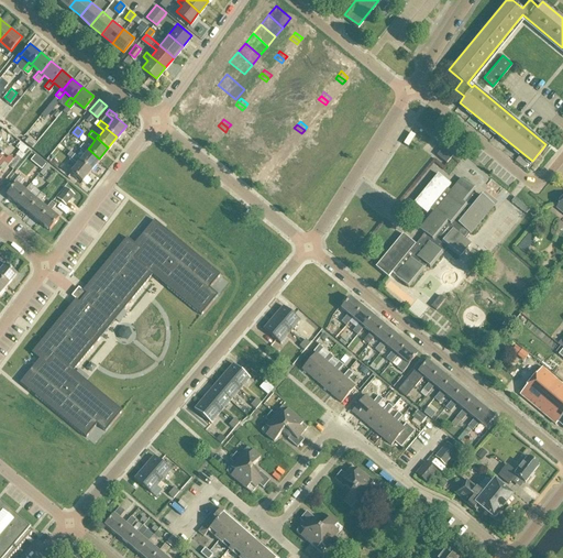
[(338,142),(323,130),(315,139),(330,151),(338,142)]
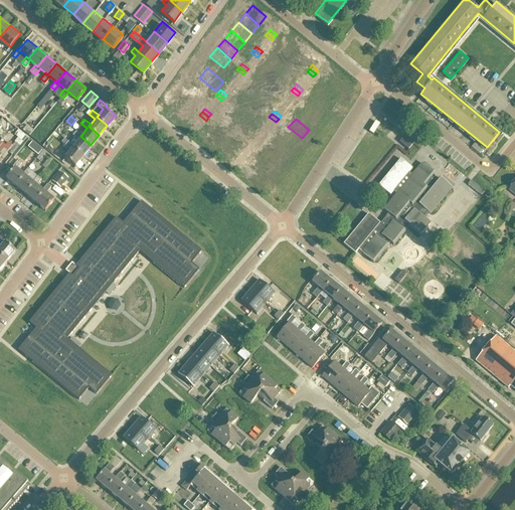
[(302,138),(288,127),(281,136),(295,147),(302,138)]
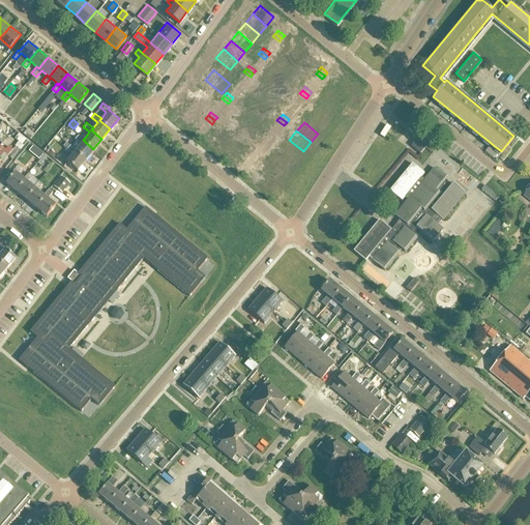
[(274,137),(268,132),(265,135),(272,140),(274,137)]
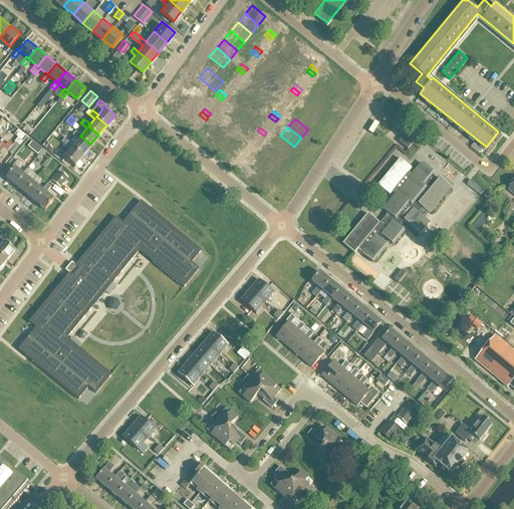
[(82,154),(90,145),(80,136),(82,134),(75,129),(72,133),(78,138),(74,144),(72,146),(82,154)]
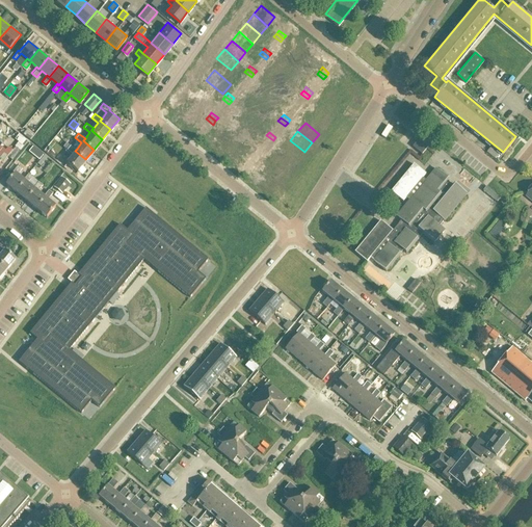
[(273,140),(266,135),(264,138),(270,143),(273,140)]
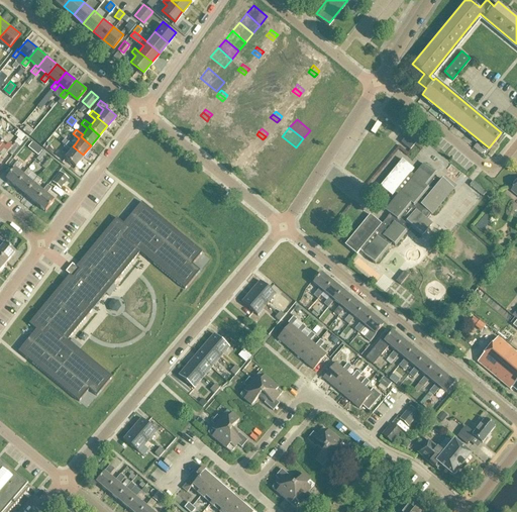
[(407,131),(401,139),(410,147),(416,139),(407,131)]
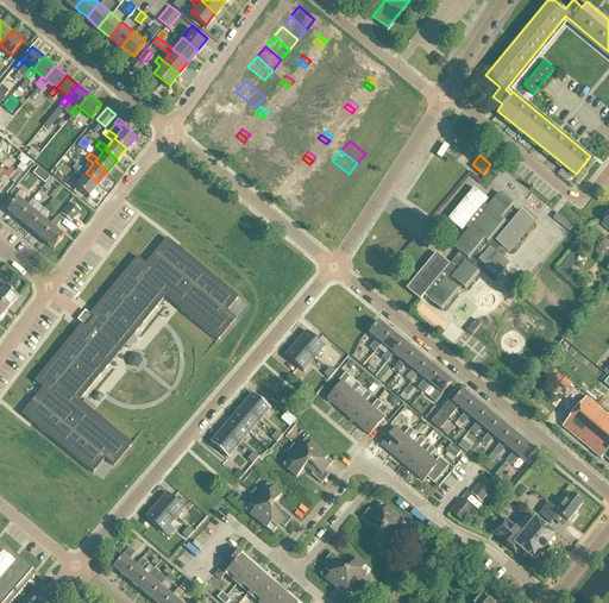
[(349,174),(332,161),(324,170),(340,183),(349,174)]
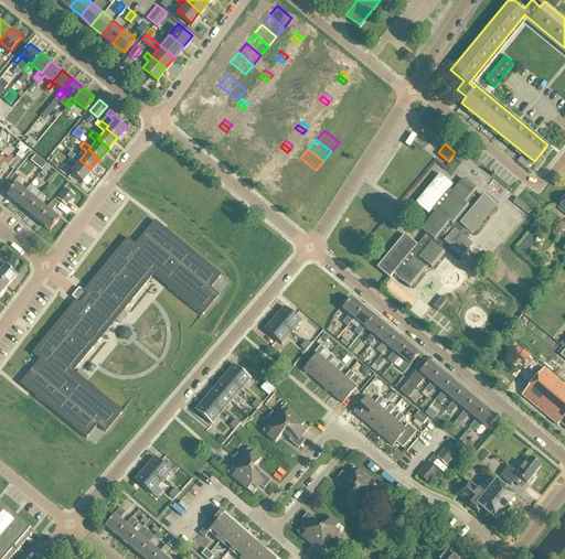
[(77,162),(71,170),(82,180),(91,169),(80,160),(82,158),(74,152),(71,157),(77,162)]
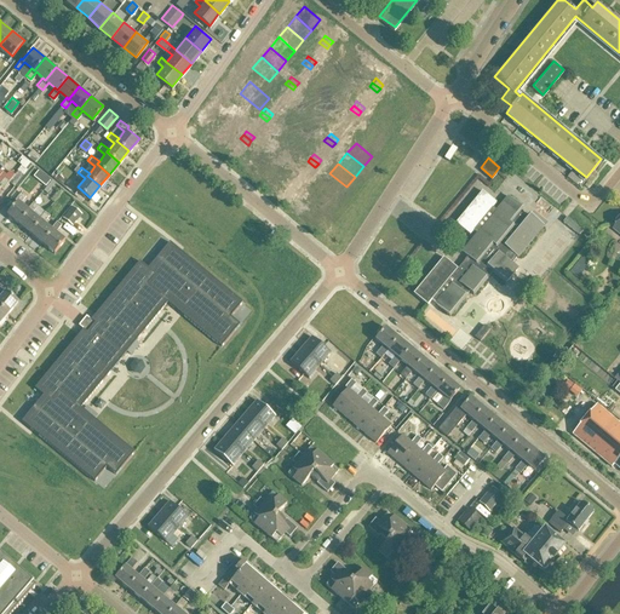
[(346,187),(329,173),(321,184),(338,198),(346,187)]
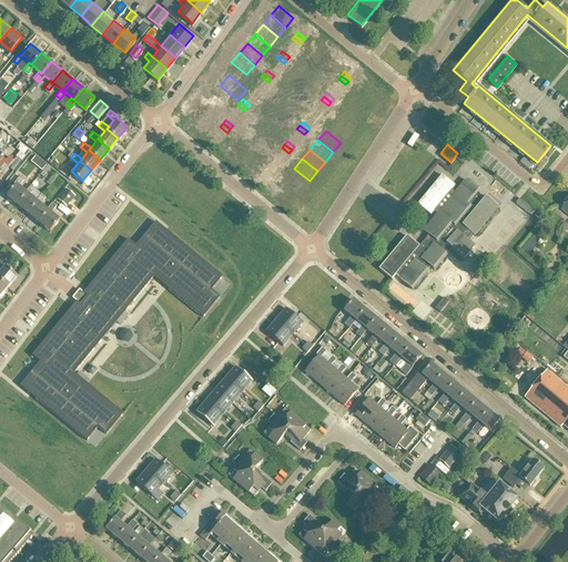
[(279,165),(272,160),(269,163),(276,169),(279,165)]
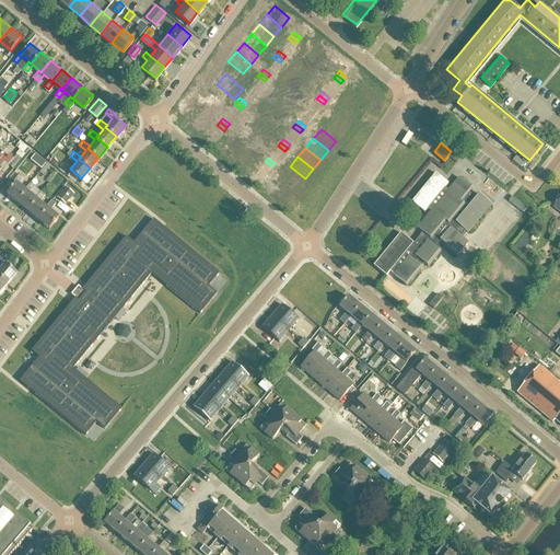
[(272,166),(265,161),(263,164),(269,170),(272,166)]
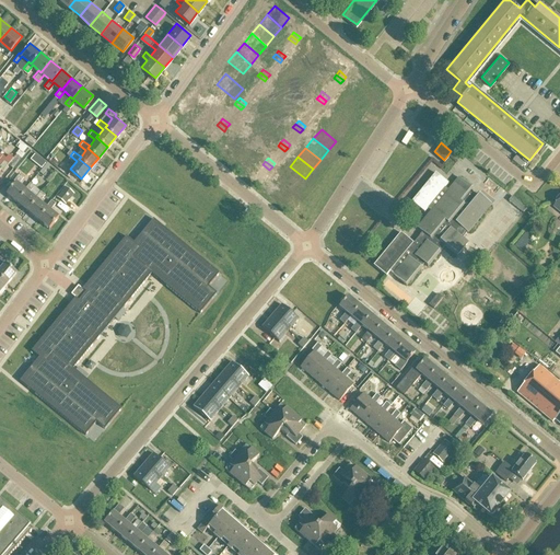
[(305,178),(290,166),(282,175),(298,187),(305,178)]
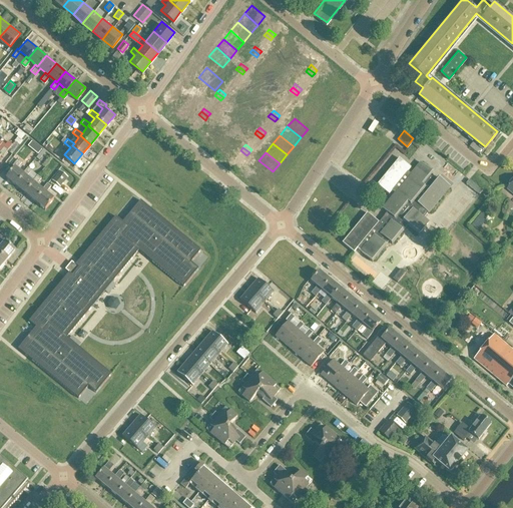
[(419,231),(429,220),(418,211),(423,205),(429,210),(450,184),(439,175),(436,179),(429,173),(432,169),(420,160),(411,172),(407,169),(410,165),(399,155),(377,182),(388,191),(392,187),(395,190),(382,206),(389,211),(386,214),(385,213),(379,220),(367,210),(342,240),(353,249),(357,245),(361,248),(361,249),(372,259),(389,238),(392,241),(408,222),(419,231)]
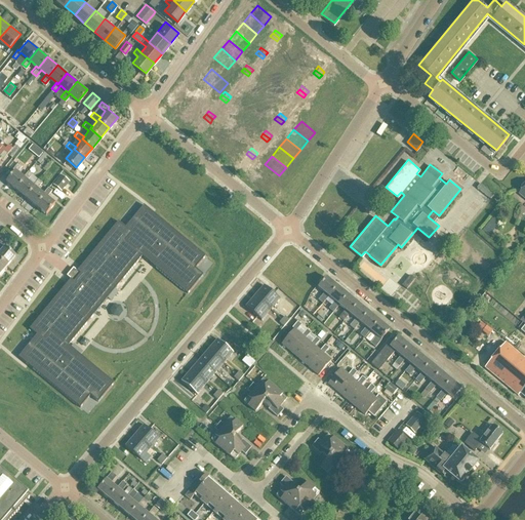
[(25,176),(23,175),(16,170),(23,164),(17,161),(13,167),(14,168),(5,178),(15,187),(25,176)]
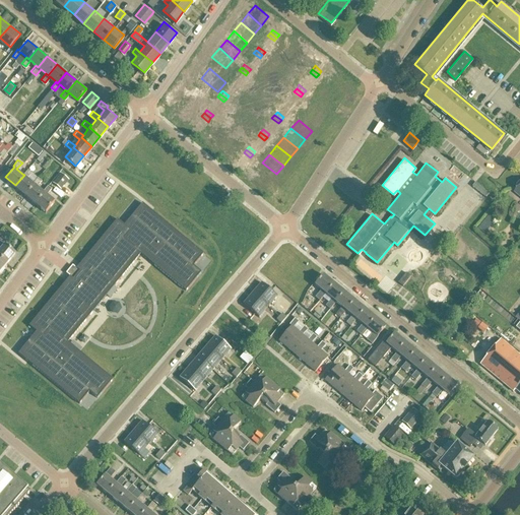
[(276,174),(262,163),(255,172),(269,183),(276,174)]
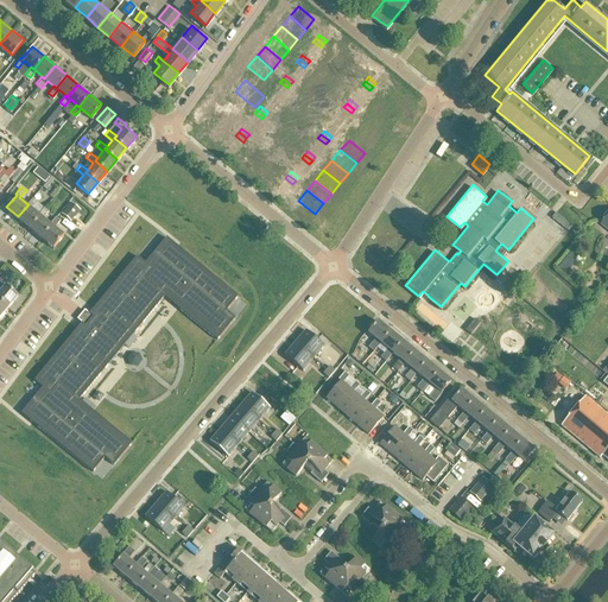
[(38,213),(31,207),(37,200),(32,196),(26,203),(29,204),(18,216),(30,226),(39,214),(38,213)]
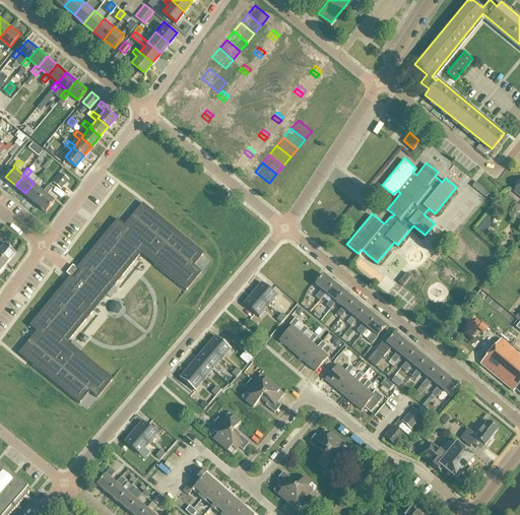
[(62,186),(69,177),(61,170),(53,180),(62,186)]
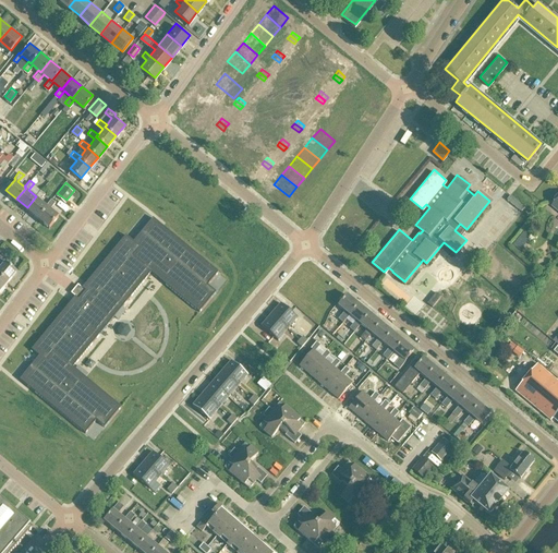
[(47,205),(46,204),(39,199),(45,192),(40,188),(35,195),(36,196),(27,207),(38,216),(47,205)]
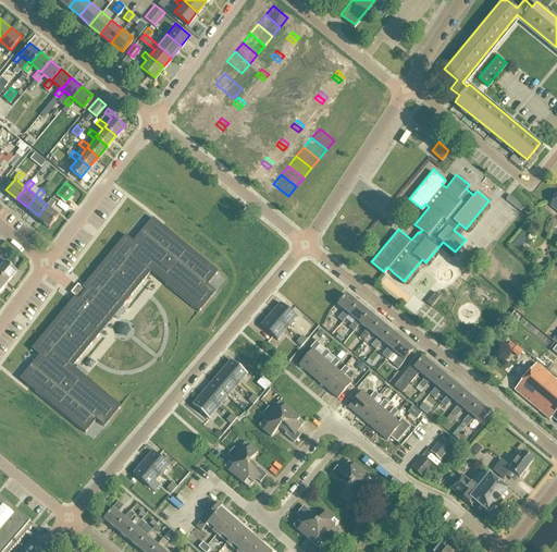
[(520,208),(523,205),(509,193),(506,197),(520,208)]
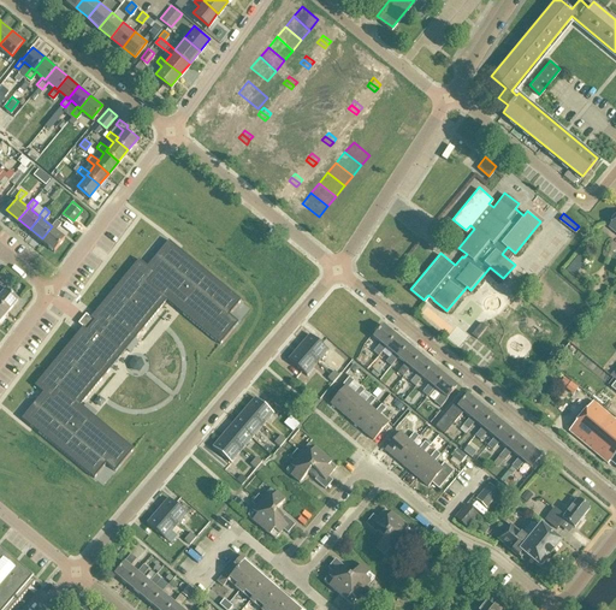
[(55,229),(61,221),(57,218),(51,225),(52,226),(42,238),(53,248),(64,236),(55,229)]
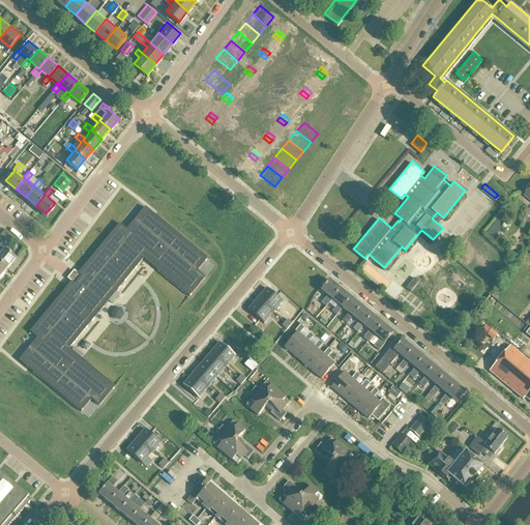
[(207,256),(145,204),(126,227),(119,221),(78,270),(81,273),(75,281),(71,279),(30,328),(37,334),(19,357),(81,409),(91,397),(98,403),(115,383),(69,346),(143,256),(189,294),(205,274),(197,268),(207,256)]
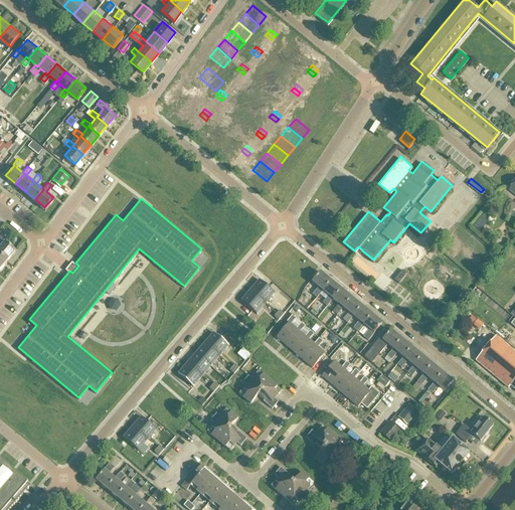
[(486,209),(475,222),(482,227),(492,215),(486,209)]
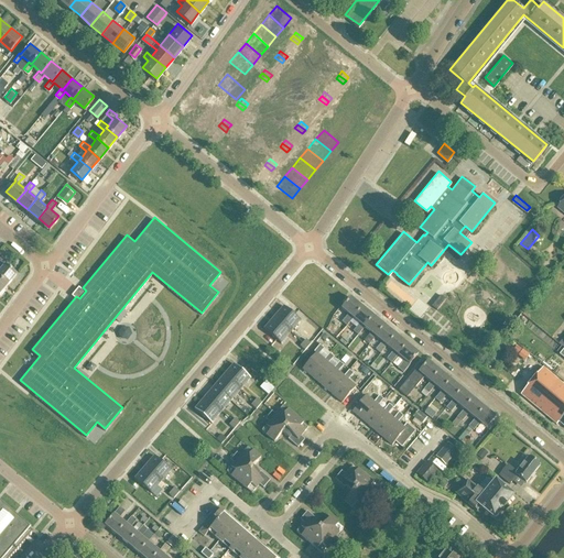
[(0,275),(8,282),(17,272),(6,262),(6,261),(0,255),(0,262),(3,265),(0,267),(0,275)]
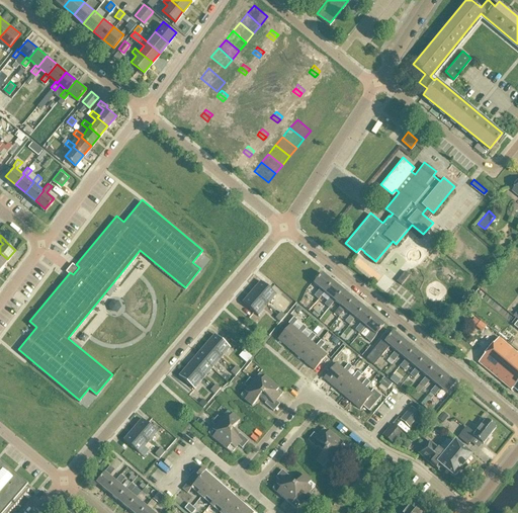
[(401,282),(410,272),(405,269),(397,279),(401,282)]
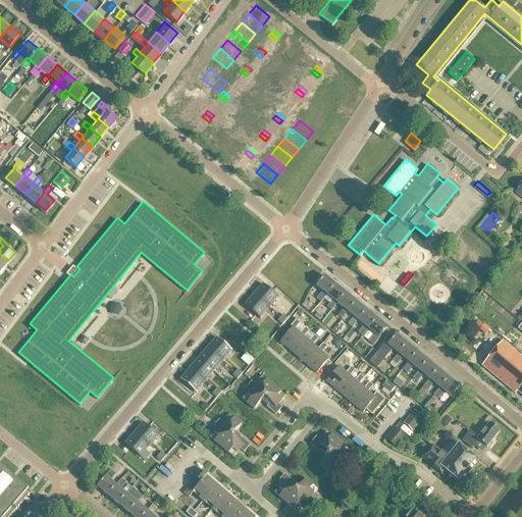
[(324,273),(316,283),(322,289),(316,295),(321,299),(326,292),(335,281),(324,273)]
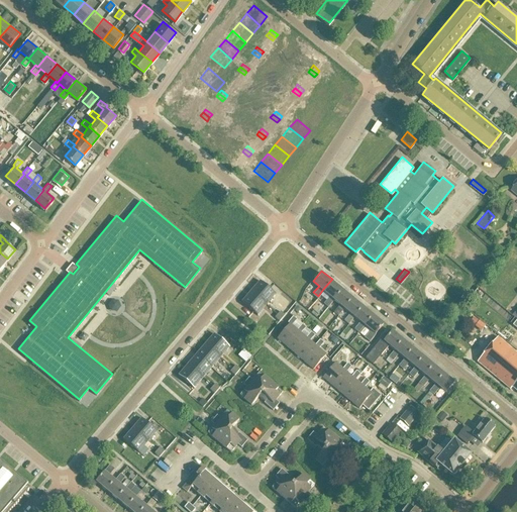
[(260,278),(250,289),(267,302),(276,291),(260,278)]
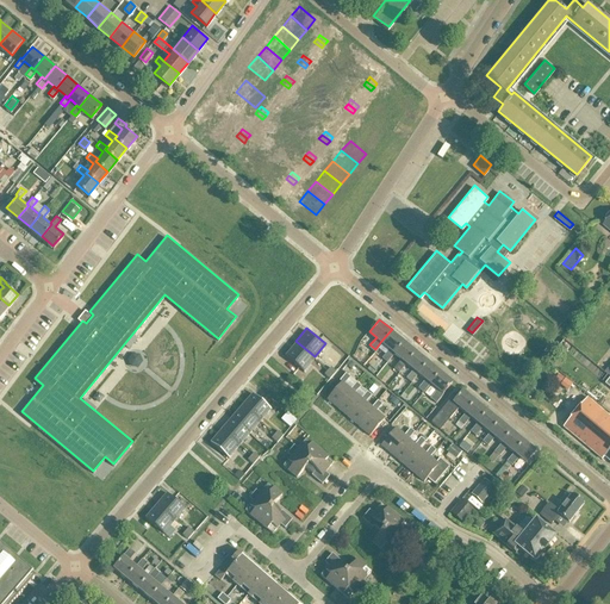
[(392,329),(381,341),(388,347),(383,355),(387,360),(394,352),(404,340),(392,329)]
